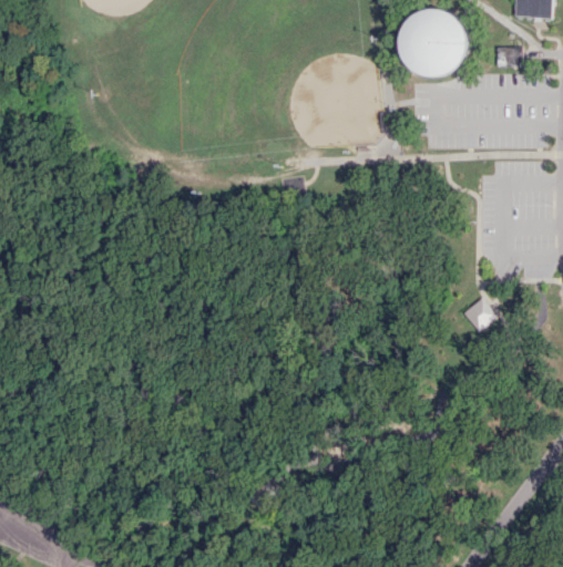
[(510,0),(510,16),(549,18),(549,0),(510,0)]
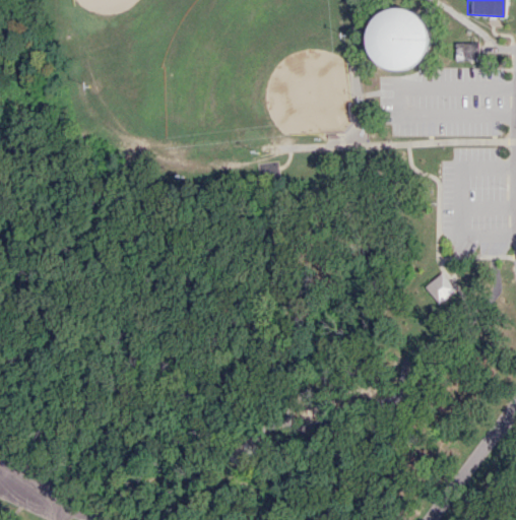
[(424,54),(427,44),(427,34),(424,24),(417,15),(409,10),(399,7),(389,8),(379,12),(372,19),(367,28),(365,39),(367,49),(372,58),(379,64),(388,68),(398,69),(408,67),(416,61),(424,54)]
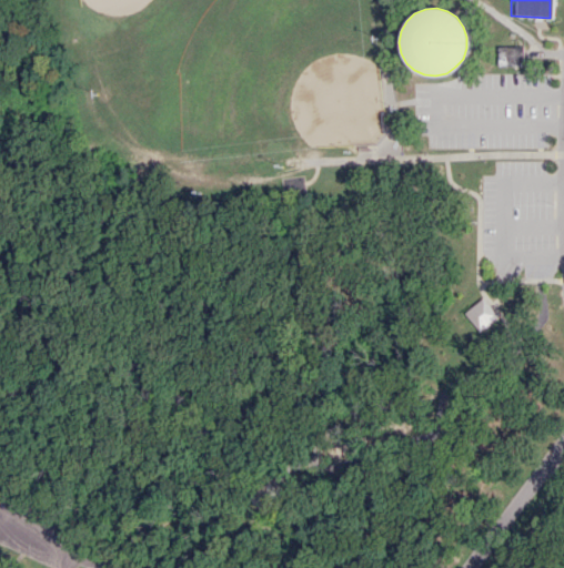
[(494,66),(517,64),(517,46),(494,46),(494,66)]
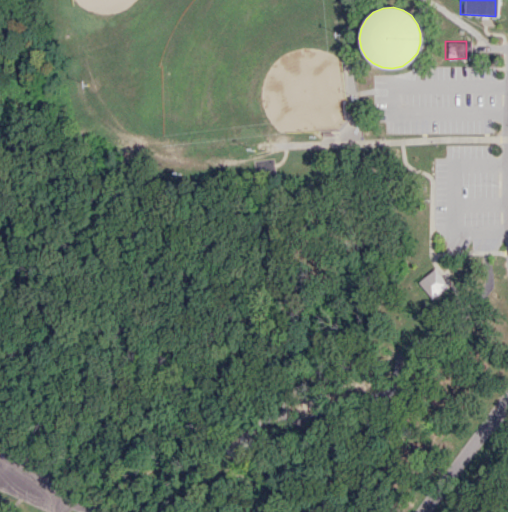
[(413,280),(428,297),(444,283),(430,266),(413,280)]
